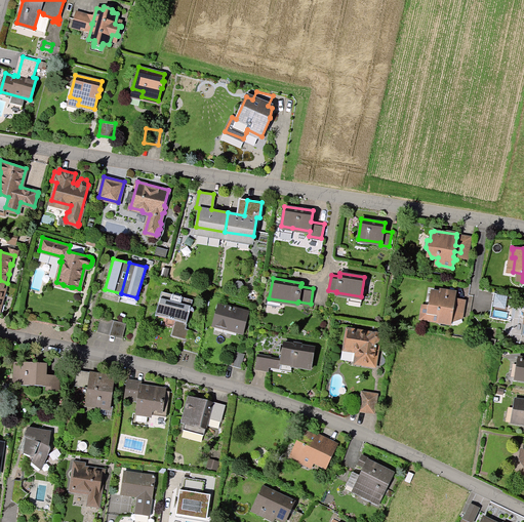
[(452,315),(461,316),(465,300),(454,298),(455,294),(447,293),(447,291),(446,290),(444,289),(442,289),(441,289),(440,291),(431,290),(429,305),(422,304),(420,317),(450,322),(452,315)]
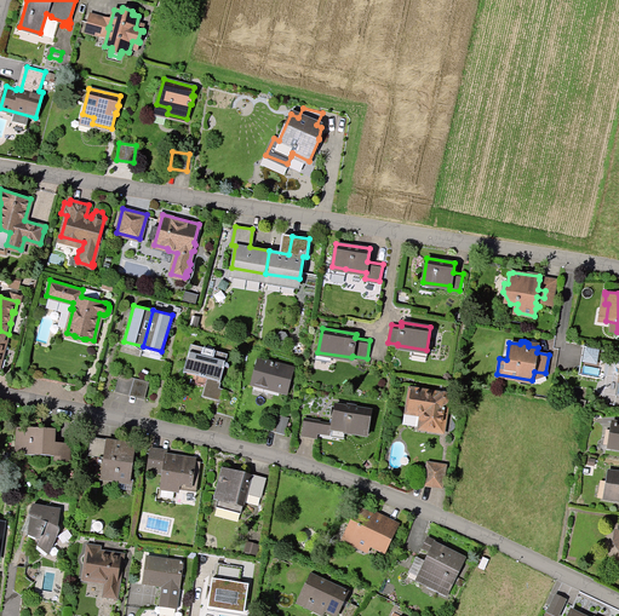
[(206,375),(221,379),(224,366),(229,367),(229,364),(228,363),(228,362),(225,361),(228,352),(223,351),(223,350),(216,347),(216,350),(212,349),(212,346),(210,345),(207,345),(206,347),(190,343),(184,369),(199,373),(199,375),(205,376),(206,375)]
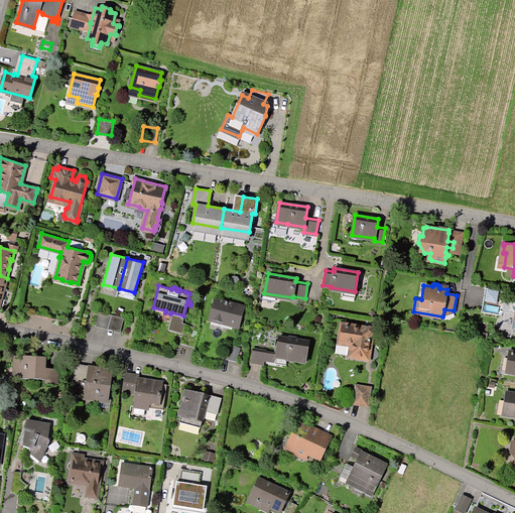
[(496,288),(482,286),(480,301),(494,303),(496,288)]
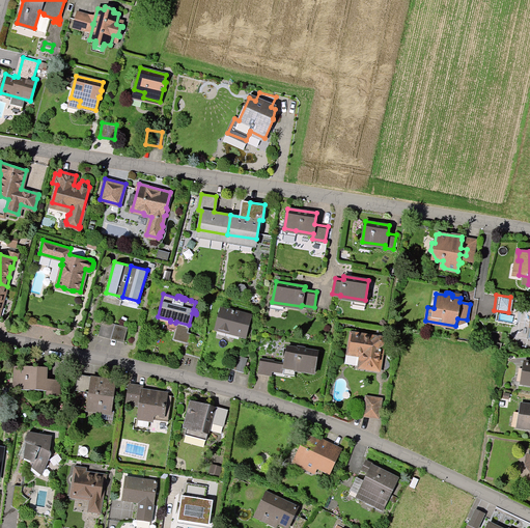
[(226,331),(244,335),(249,313),(223,307),(219,322),(228,324),(226,331)]
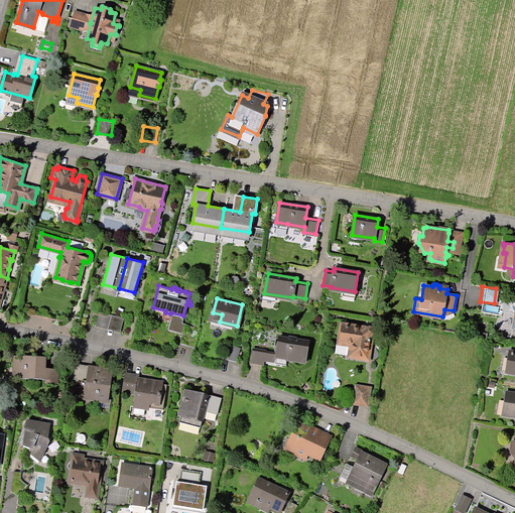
[(96,325),(108,329),(112,313),(100,310),(96,325)]
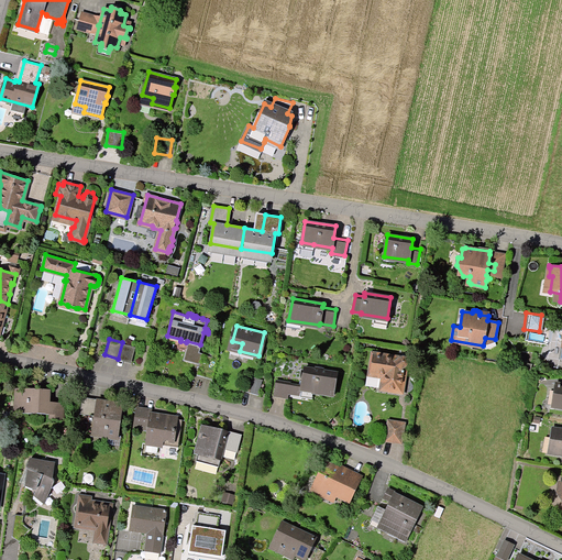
[(118,359),(131,362),(135,347),(122,342),(118,359)]
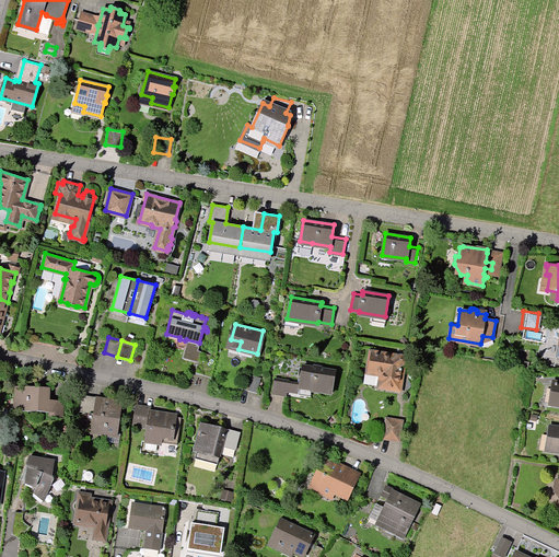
[(383,385),(399,387),(403,362),(405,361),(405,359),(405,357),(403,356),(400,355),(398,356),(372,351),(369,368),(380,370),(384,375),(383,385)]
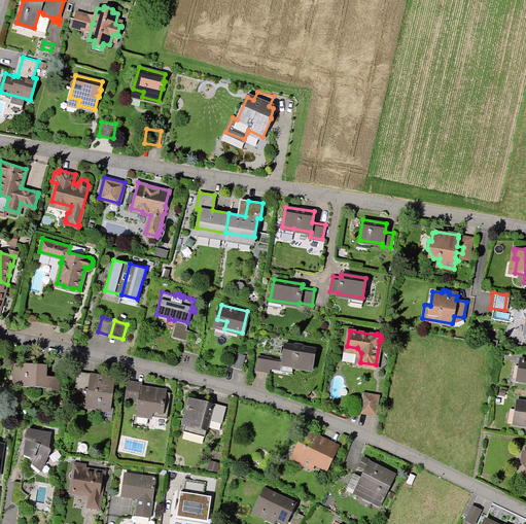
[(292,365),(312,369),(316,348),(285,343),(281,362),(292,364),(292,365)]
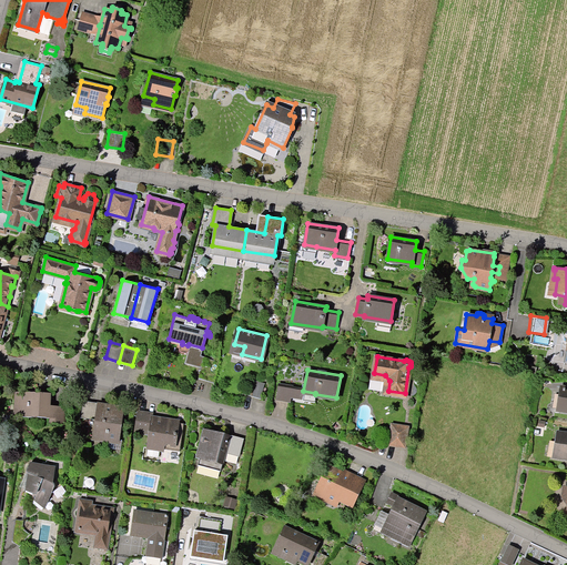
[(245,393),(261,397),(265,382),(250,377),(245,393)]
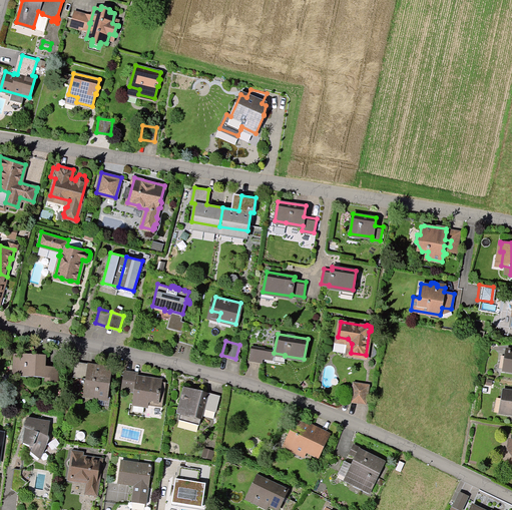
[(251,345),(249,359),(262,361),(265,347),(251,345)]
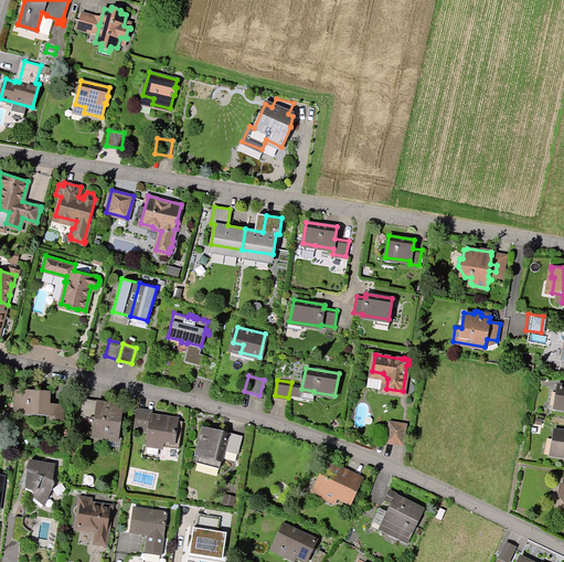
[(50,402),(51,390),(16,389),(14,403),(18,403),(18,413),(50,414),(49,420),(63,420),(64,403),(50,402)]
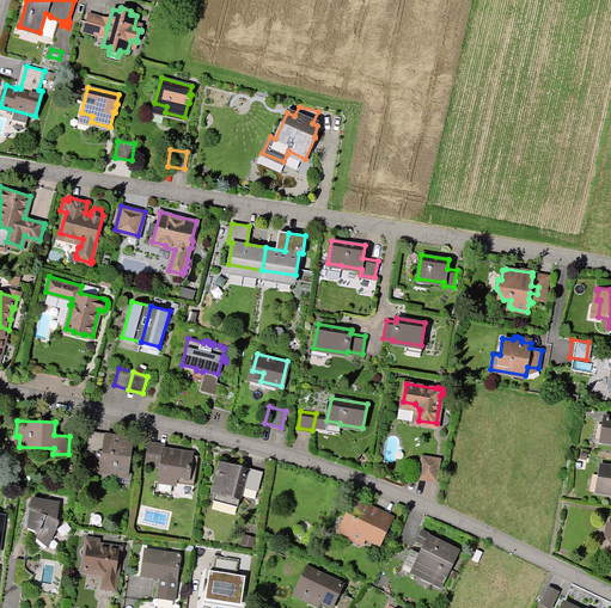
[(128,471),(132,440),(108,436),(108,433),(90,430),(87,448),(98,449),(96,466),(128,471)]
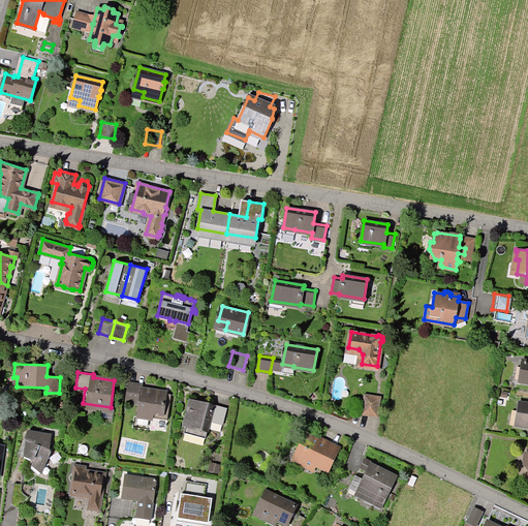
[(169,407),(172,393),(142,389),(142,385),(128,383),(126,399),(140,401),(137,414),(152,416),(153,413),(163,414),(164,406),(169,407)]
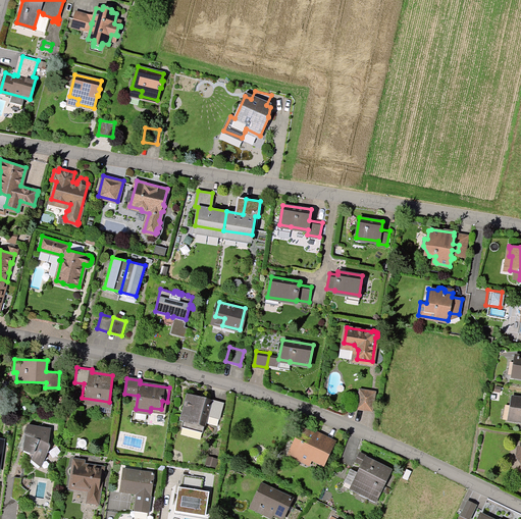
[(371,409),(374,392),(361,390),(358,407),(371,409)]
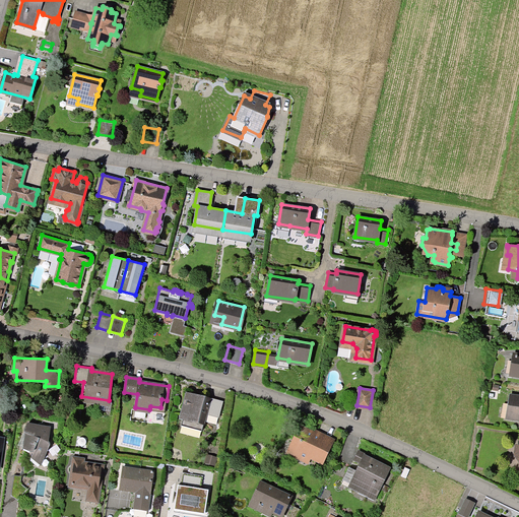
[(218,415),(222,401),(186,391),(179,416),(183,417),(181,424),(201,430),(206,412),(218,415)]
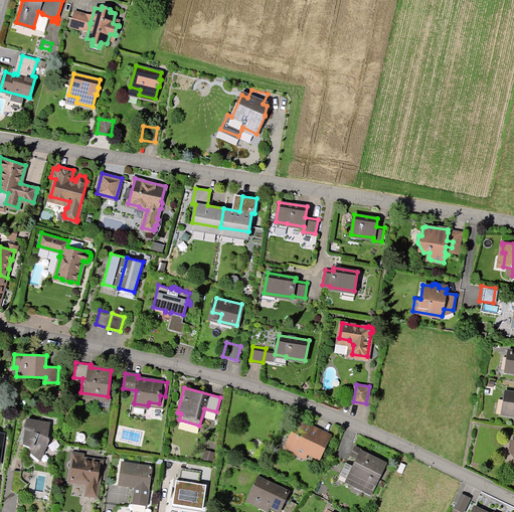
[(513,391),(506,390),(502,412),(513,414),(513,391)]
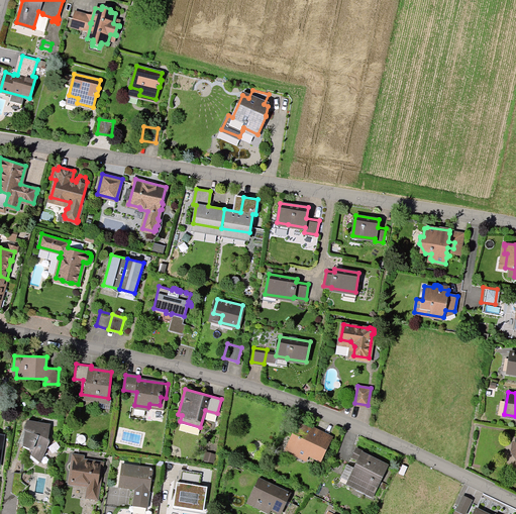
[(27,420),(24,426),(24,428),(25,429),(23,445),(29,448),(29,447),(31,448),(32,447),(34,444),(45,449),(42,454),(43,455),(49,441),(49,439),(48,438),(50,423),(43,422),(43,420),(39,419),(38,421),(27,420)]
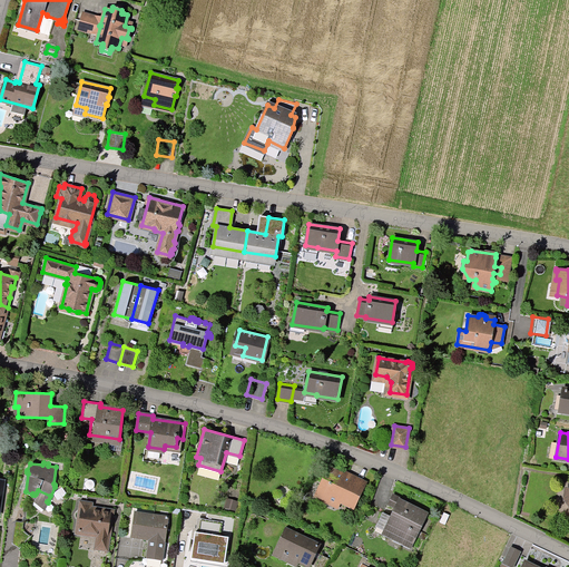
[(364,482),(362,481),(350,475),(349,476),(347,477),(330,468),(324,479),(330,481),(323,496),(337,504),(340,498),(350,502),(353,495),(357,496),(364,482)]
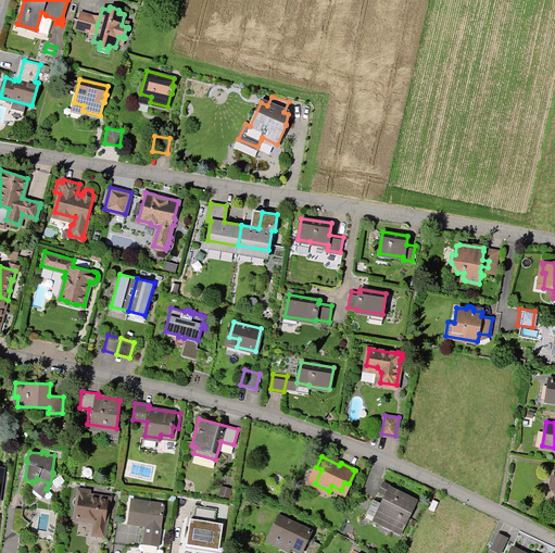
[(406,514),(414,499),(398,491),(398,489),(383,481),(379,490),(386,493),(375,517),(385,522),(382,525),(400,533),(408,515),(406,514)]
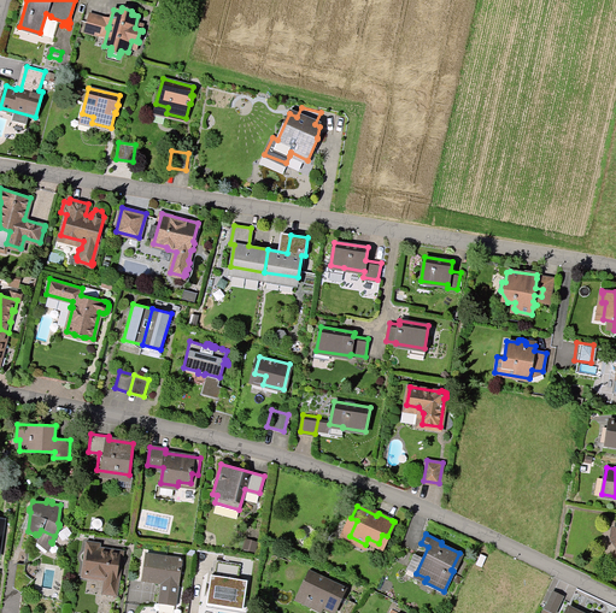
[(121,549),(117,549),(111,548),(110,550),(97,548),(98,542),(89,541),(83,573),(105,577),(103,591),(117,594),(119,577),(117,577),(121,549)]
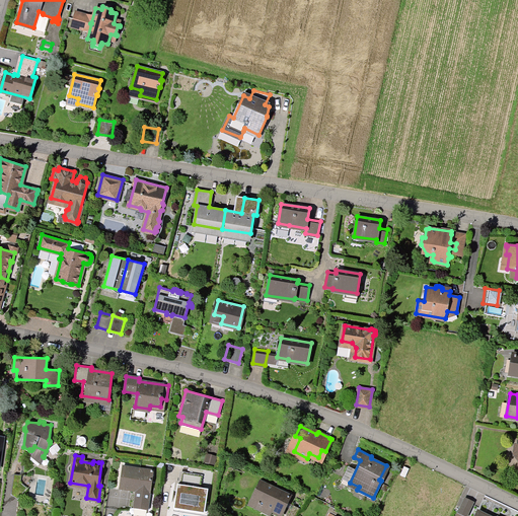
[(147,508),(153,468),(123,464),(120,488),(134,490),(131,506),(147,508)]
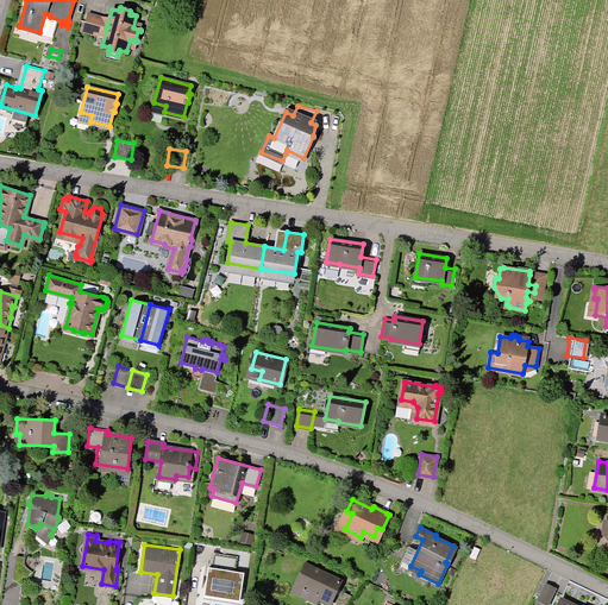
[(244,571),(211,565),(206,591),(239,597),(244,571)]
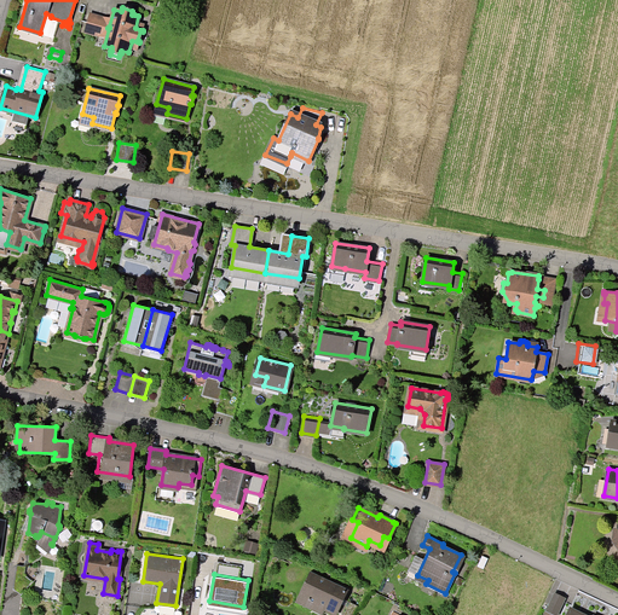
[(325,608),(335,613),(346,590),(316,576),(312,585),(306,581),(300,595),(316,603),(316,605),(317,608),(318,609),(321,609),(322,609),(324,609),(325,608)]
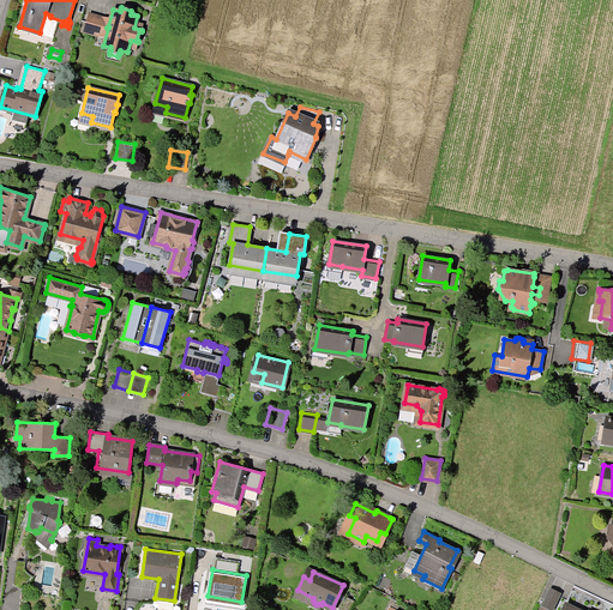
[(539,609),(551,609),(559,592),(551,589),(539,609)]
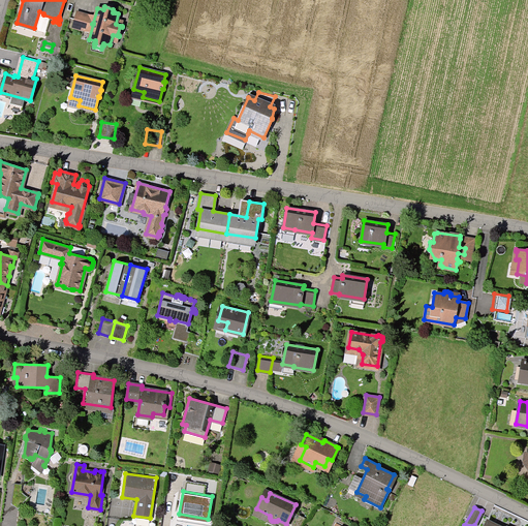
[(292,525),(301,525),(306,517),(299,514),(292,525)]
